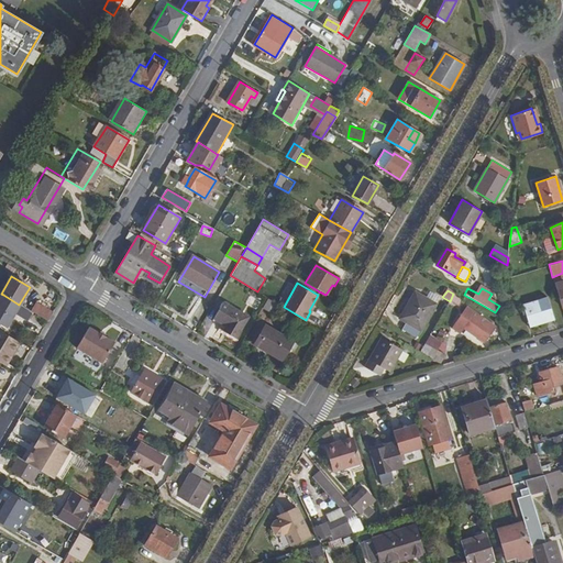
[(438,304),(417,291),(400,318),(407,322),(403,329),(417,338),(438,304)]
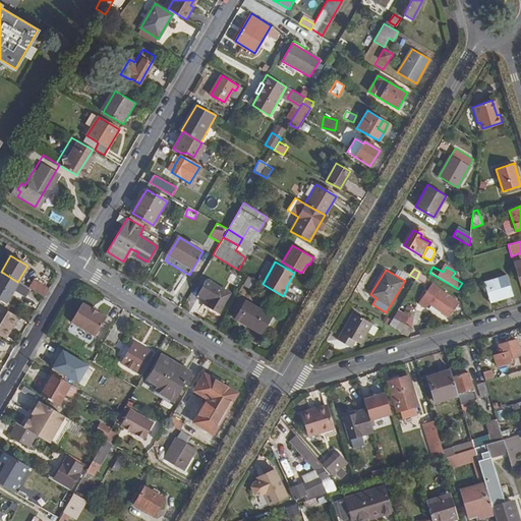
[(429,278),(419,272),(416,279),(425,285),(429,278)]
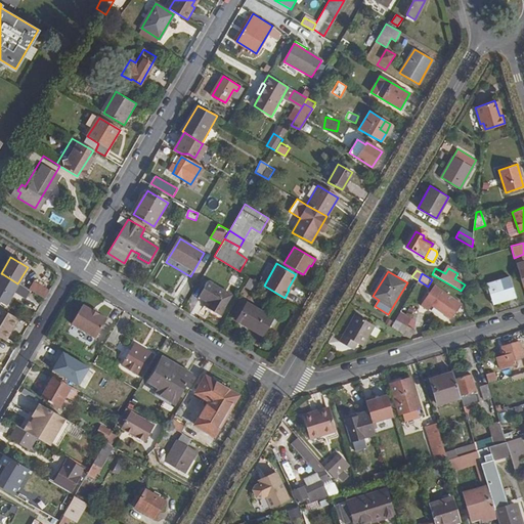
[(0,301),(5,304),(17,284),(3,274),(0,279),(0,301)]
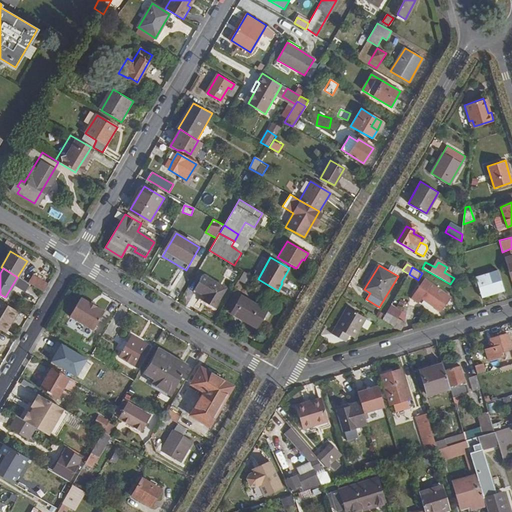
[(233,281),(237,273),(227,269),(224,277),(233,281)]
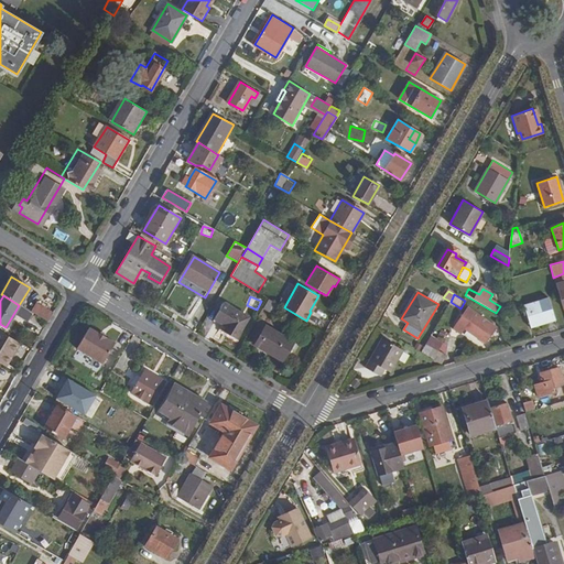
[(270,299),(263,308),(273,314),(280,304),(270,299)]
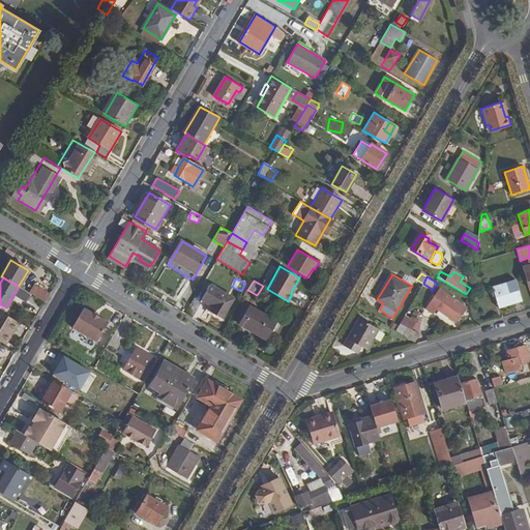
[(514,282),(493,289),(498,310),(521,302),(514,282)]
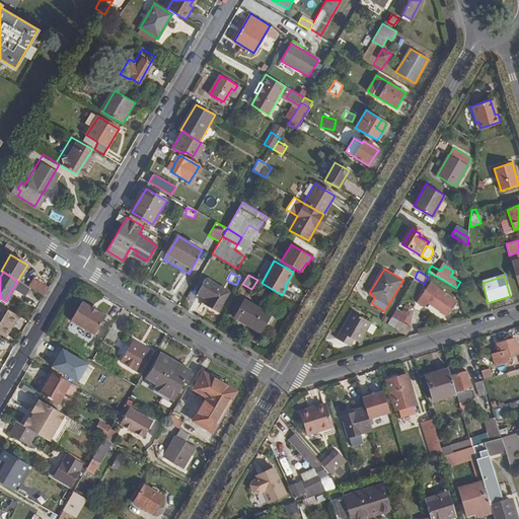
[(229,292),(206,278),(197,293),(212,302),(210,306),(218,311),(229,292)]
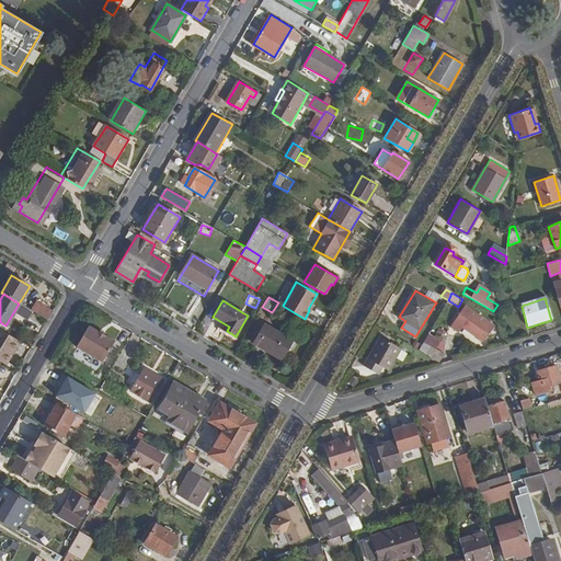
[(31,310),(47,320),(52,311),(36,301),(31,310)]
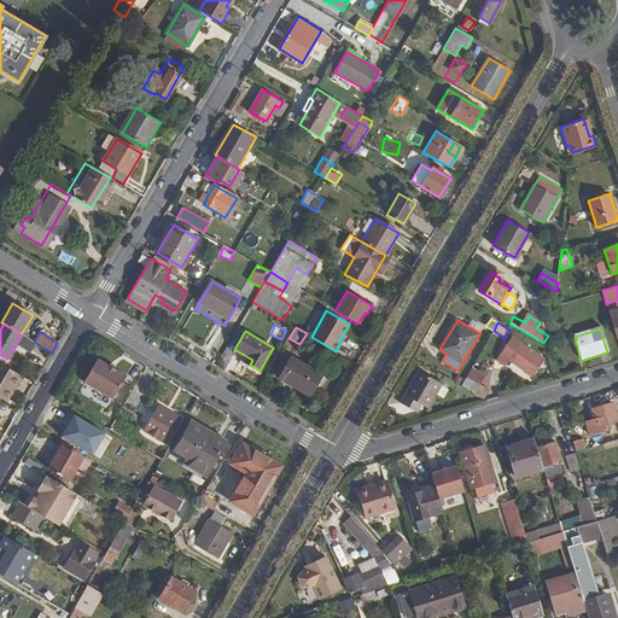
[(544,357),(514,340),(502,360),(509,366),(513,362),(534,375),(544,357)]
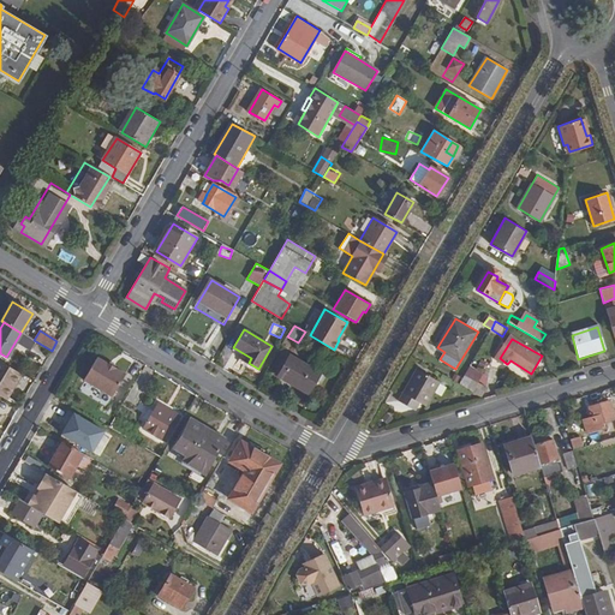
[(125,374),(96,357),(83,380),(112,396),(125,374)]
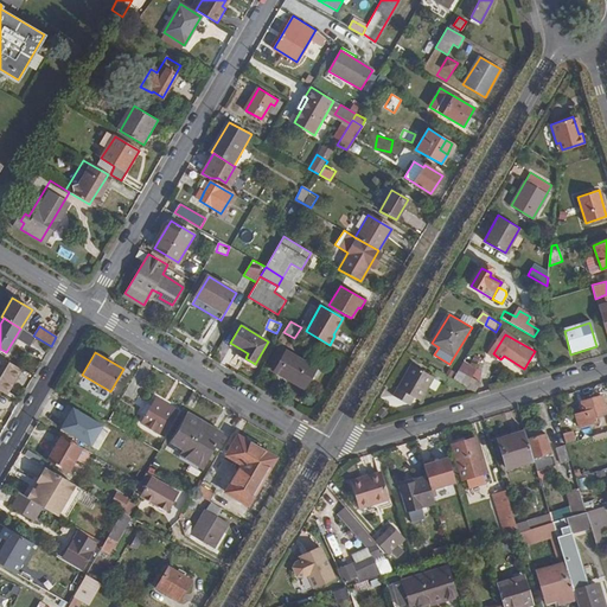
[(315,369),(286,352),(275,372),(304,389),(315,369)]
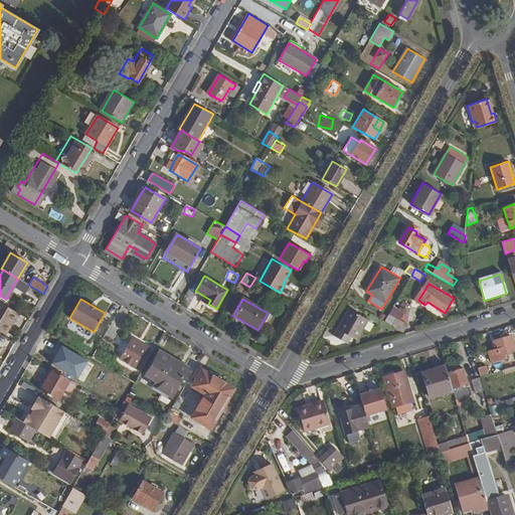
[(0,332),(4,335),(17,314),(0,303),(0,332)]
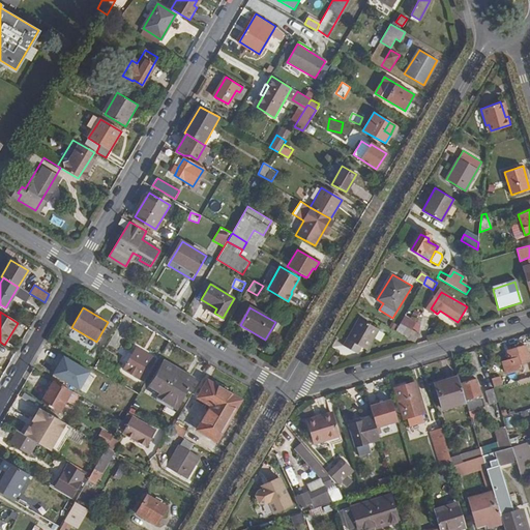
[(379,328),(359,317),(343,345),(357,353),(361,346),(366,349),(379,328)]
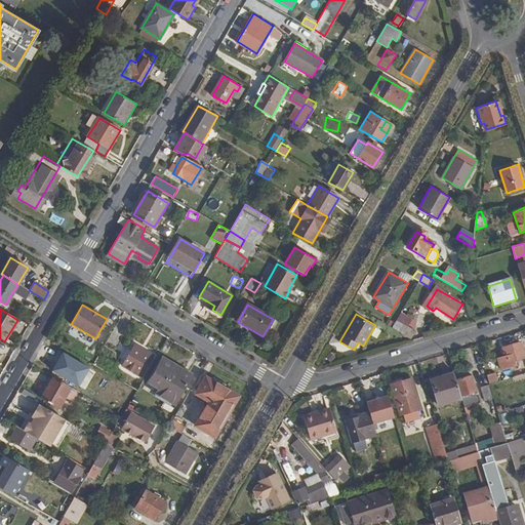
[(396,320),(391,327),(407,337),(412,329),(396,320)]
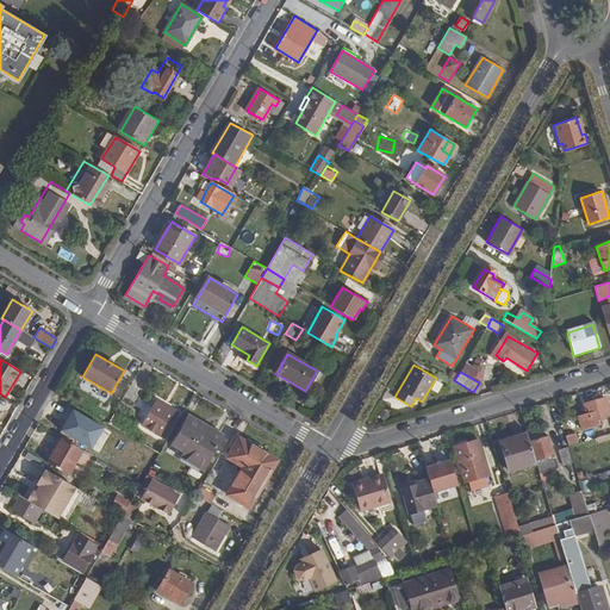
[(604,397),(585,403),(587,410),(579,414),(583,422),(609,414),(604,397)]
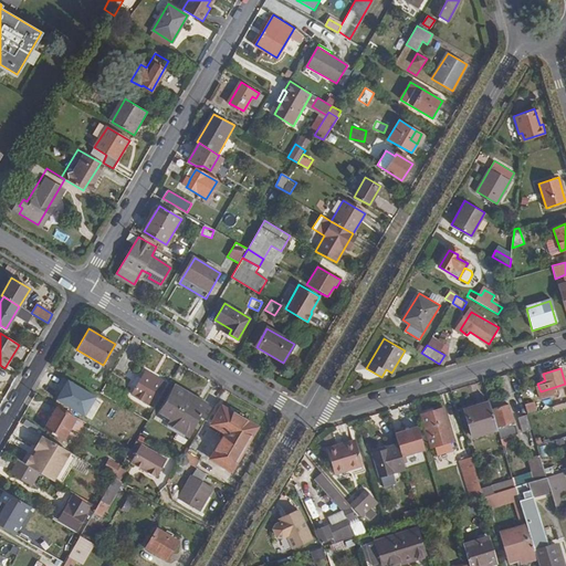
[(146,373),(143,378),(136,387),(132,395),(154,407),(166,385),(146,373)]
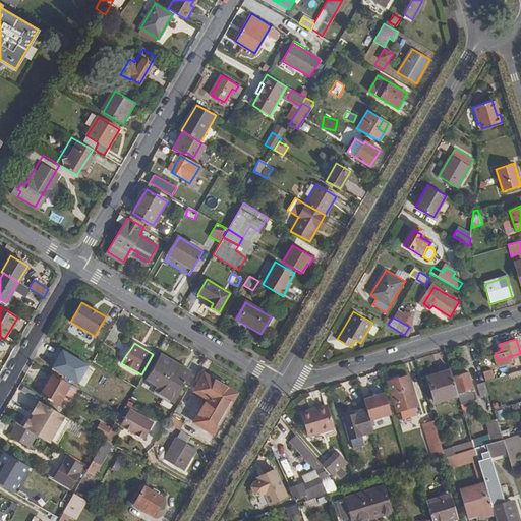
[(125,356),(131,348),(127,346),(121,354),(125,356)]
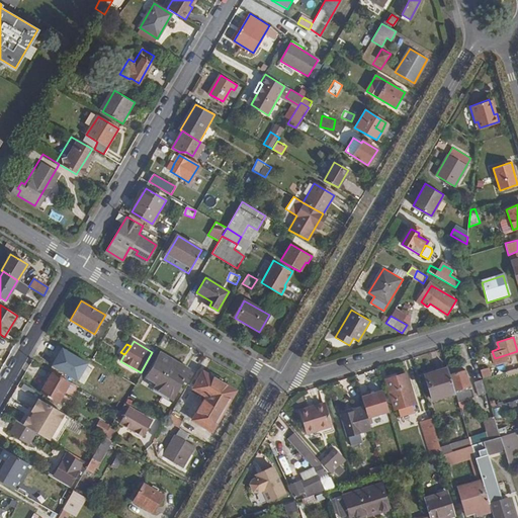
[(58,345),(48,364),(78,381),(89,361),(58,345)]
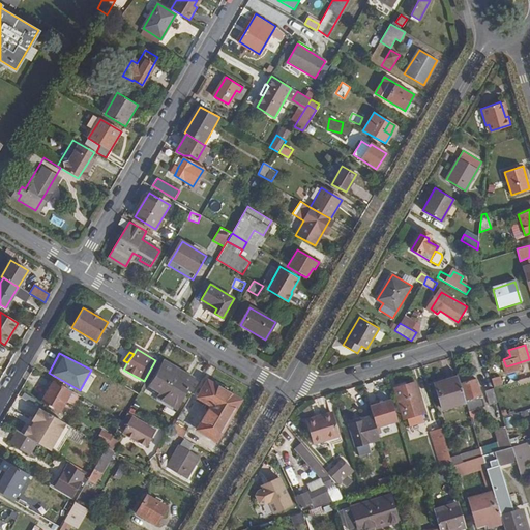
[(178,408),(195,378),(166,362),(149,390),(178,408)]
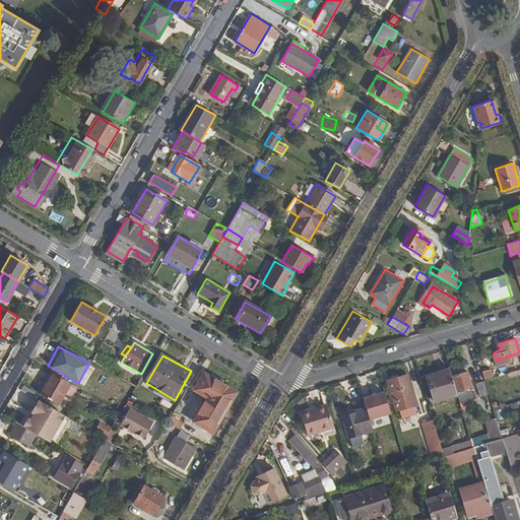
[(491,368),(482,371),(485,380),(494,377),(491,368)]
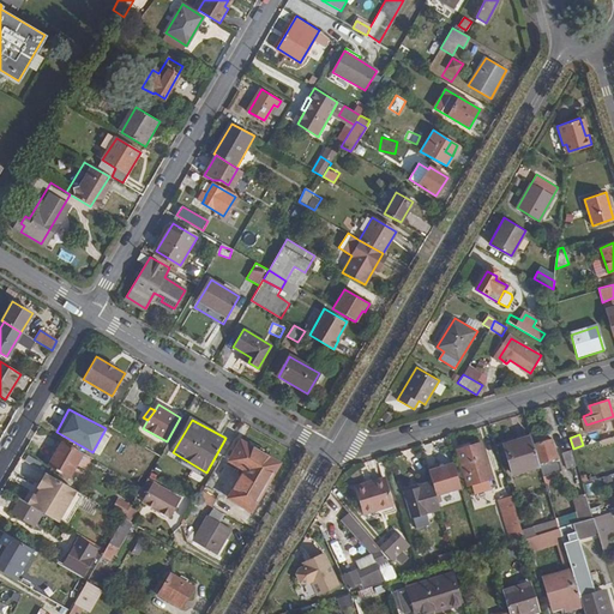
[(513,473),(541,464),(540,463),(534,444),(531,435),(505,444),(513,473)]
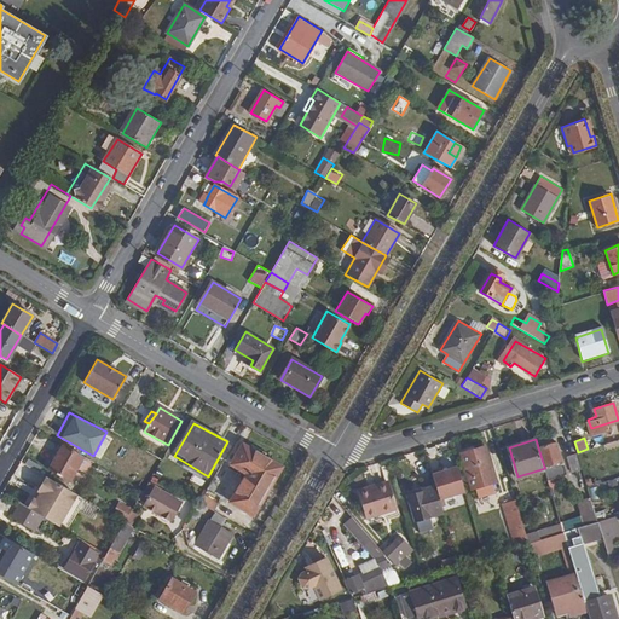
[(556,443),(538,447),(544,467),(562,462),(556,443)]
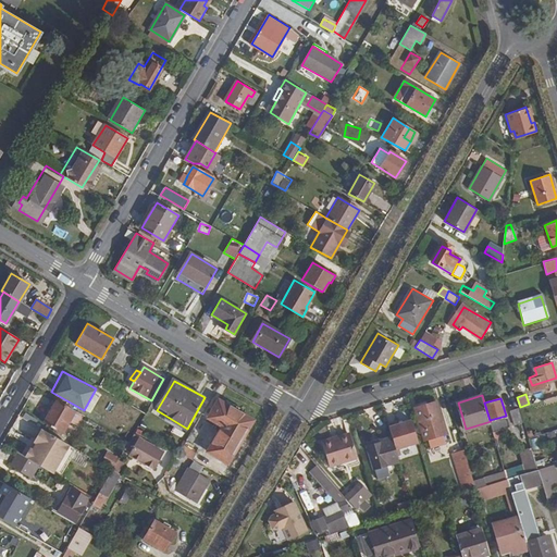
[(78,412),(59,400),(46,423),(65,434),(78,412)]
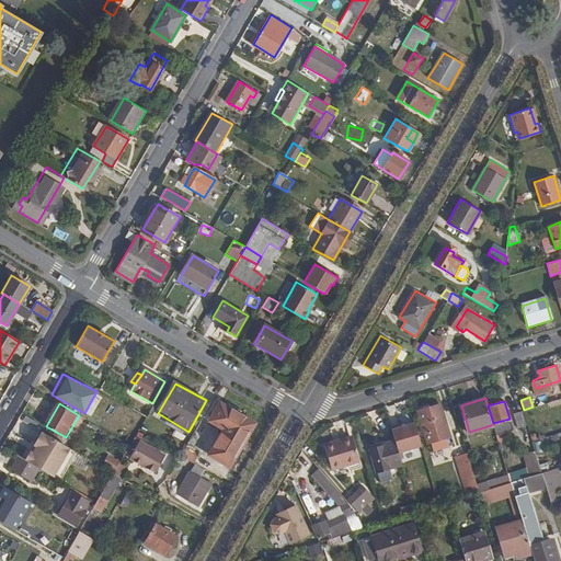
[(135,404),(133,409),(144,415),(147,411),(135,404)]
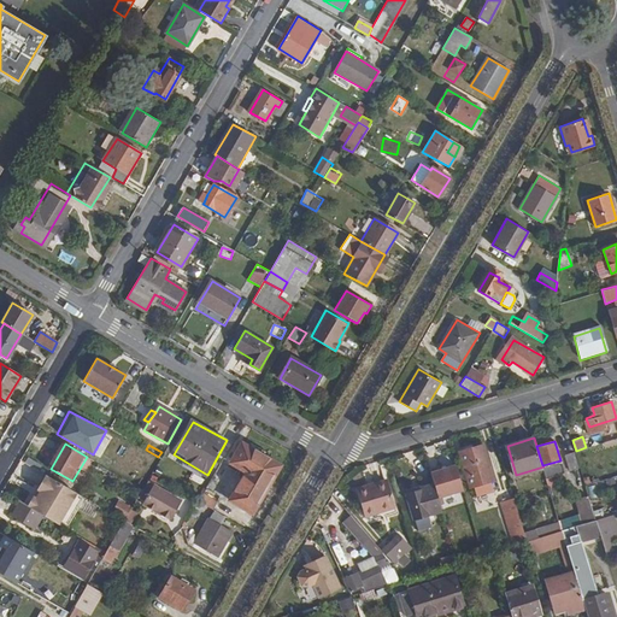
[(229,501),(251,513),(278,466),(241,445),(230,464),(246,474),(229,501)]
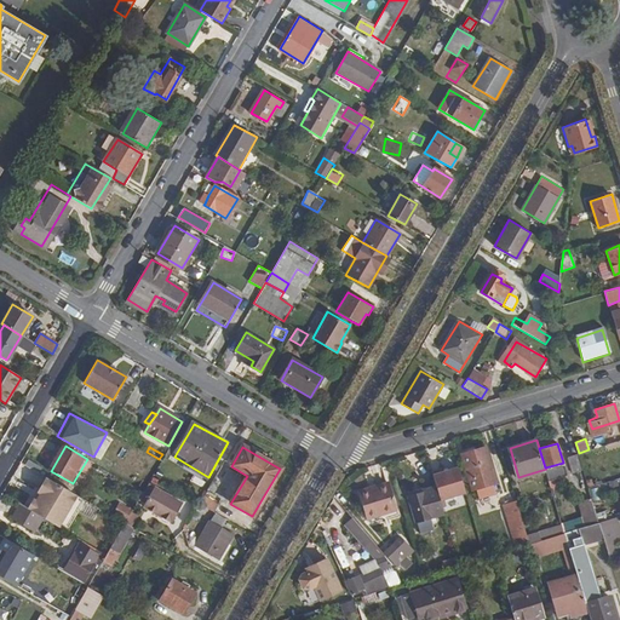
[(487,447),(463,454),(474,489),(477,488),(481,499),(497,493),(494,483),(498,482),(487,447)]
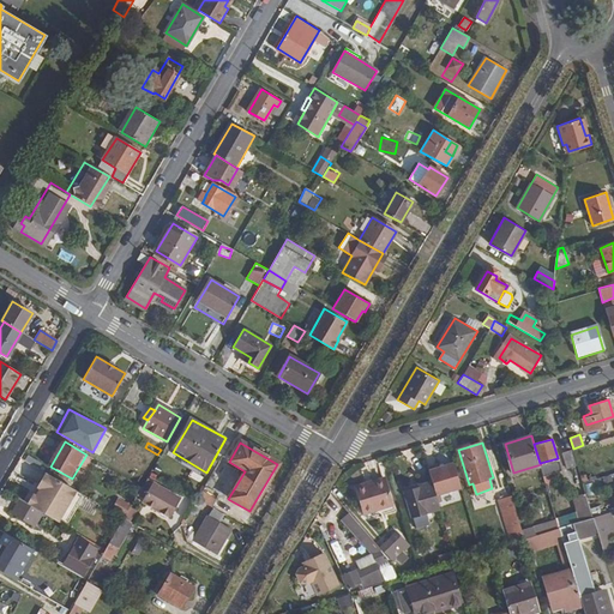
[(157,455),(145,447),(143,452),(155,458),(157,455)]
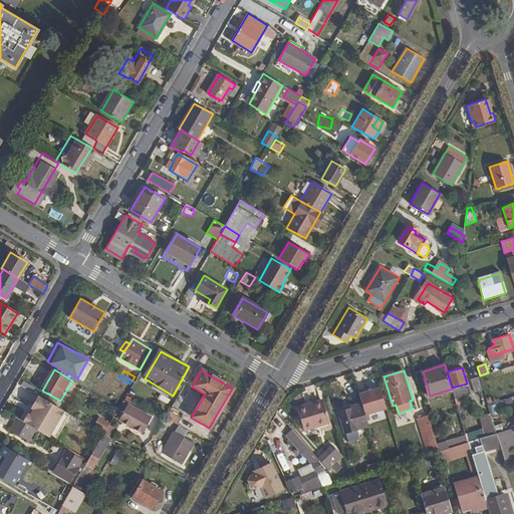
[(475,392),(484,389),(480,377),(472,379),(475,392)]
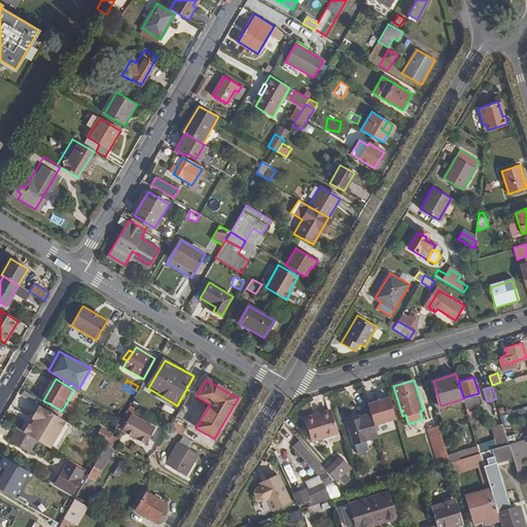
[(238,398),(214,438),(216,441),(241,400),(238,398)]
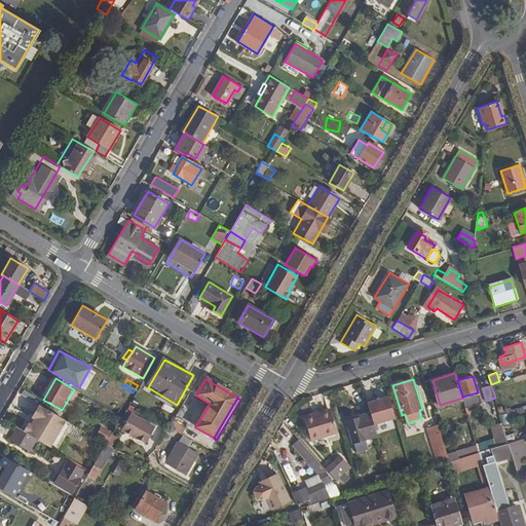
[(72,425),(39,406),(33,415),(29,414),(24,422),(28,424),(24,431),(33,437),(55,451),(72,425)]
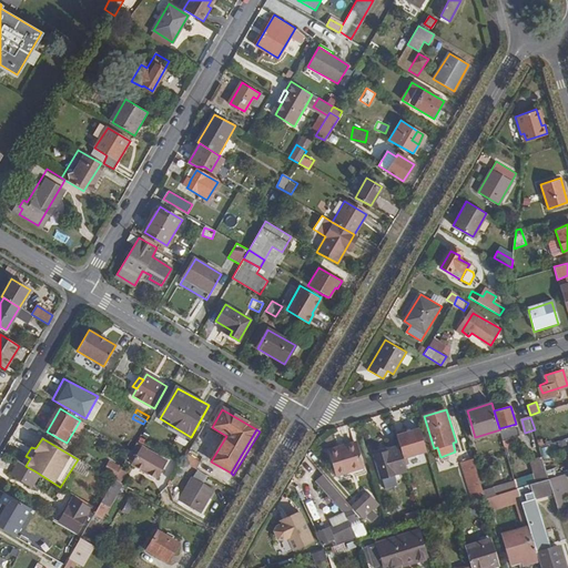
[(340,452),(357,446),(356,443),(338,448),(340,452)]
